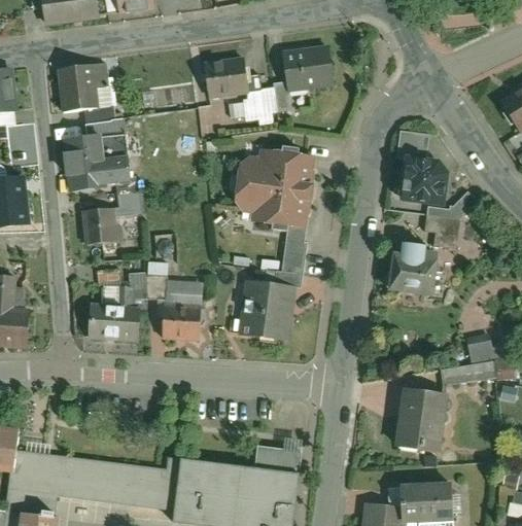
[(42,0),(47,26),(98,18),(95,0),(42,0)]
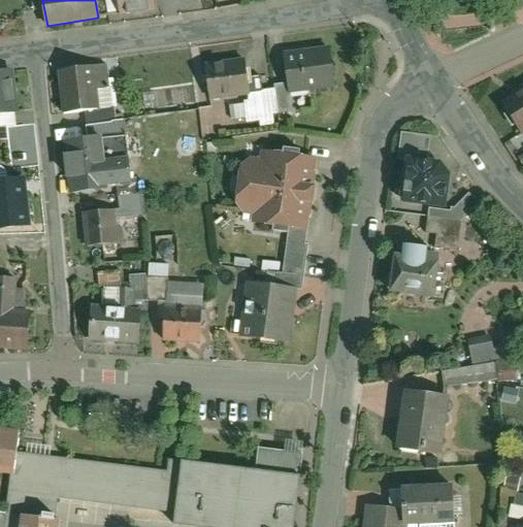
[(115,0),(117,10),(155,6),(154,0),(115,0)]
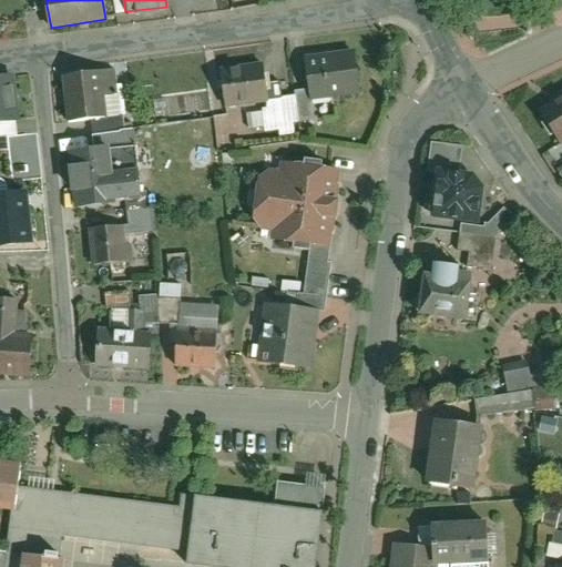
[(351,46),(303,51),(309,98),(358,91),(351,46)]
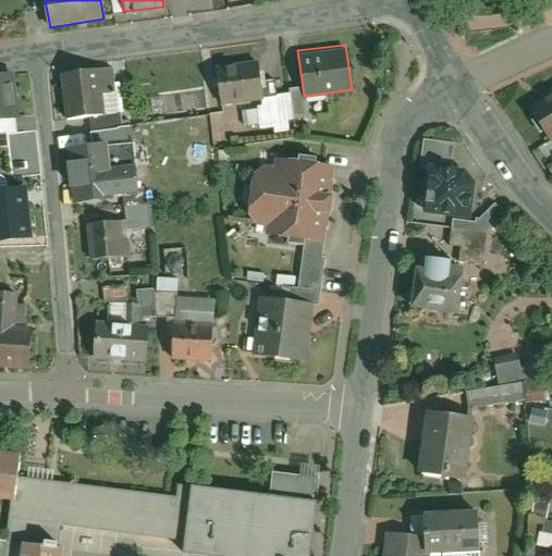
[(258,58),(212,64),(218,107),(264,100),(258,58)]
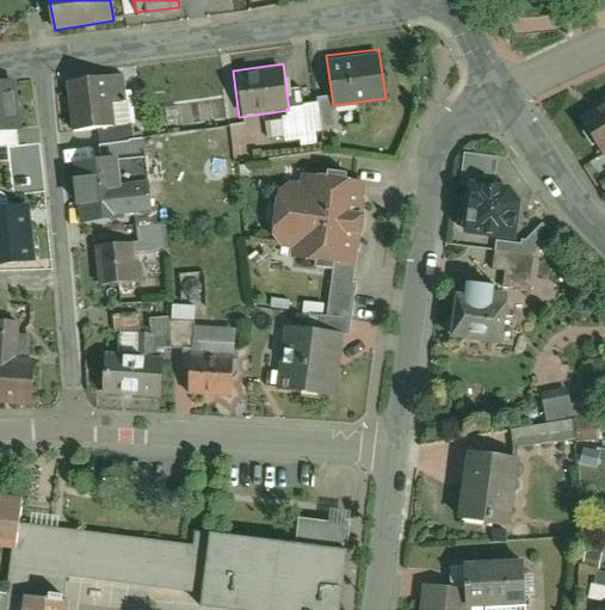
[(111,73),(68,78),(74,129),(117,124),(111,73)]
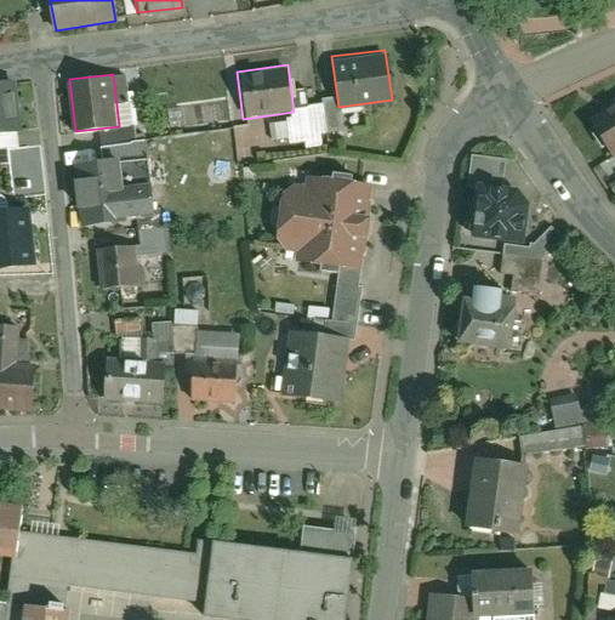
[(15,78),(0,79),(0,130),(21,128),(15,78)]
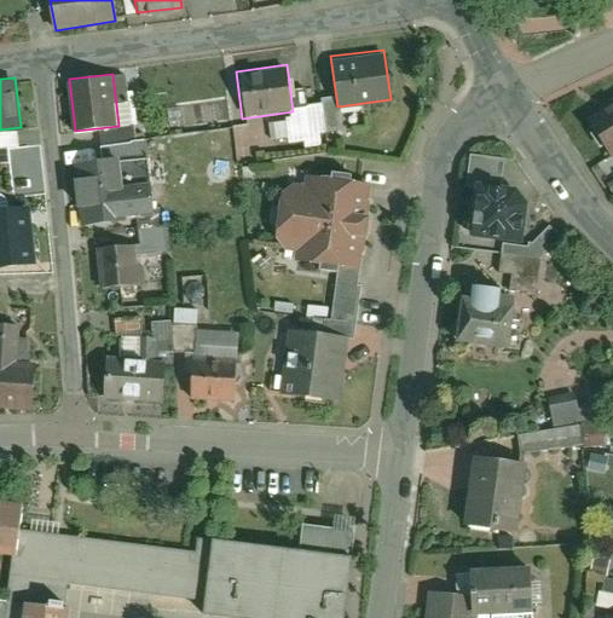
[(612,97),(583,117),(609,156),(612,154),(612,97)]
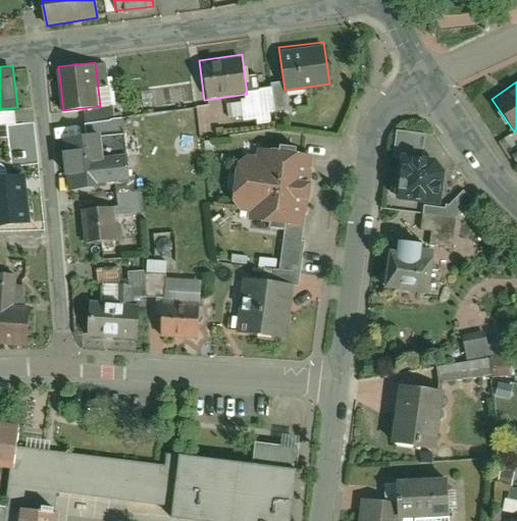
[(123,132),(61,138),(66,188),(128,181),(123,132)]
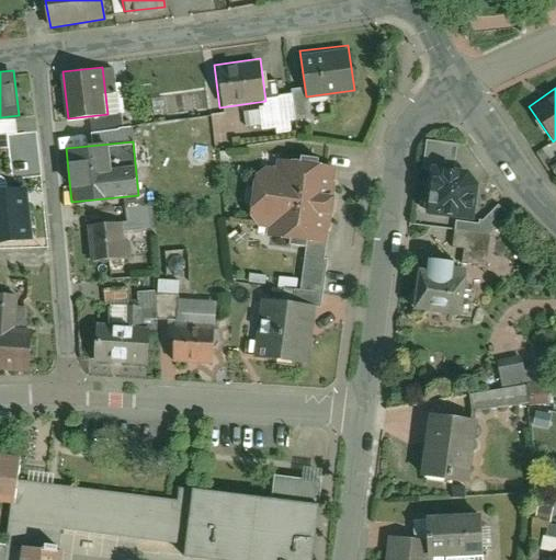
[(338,162),(260,151),(249,231),(327,242),(338,162)]
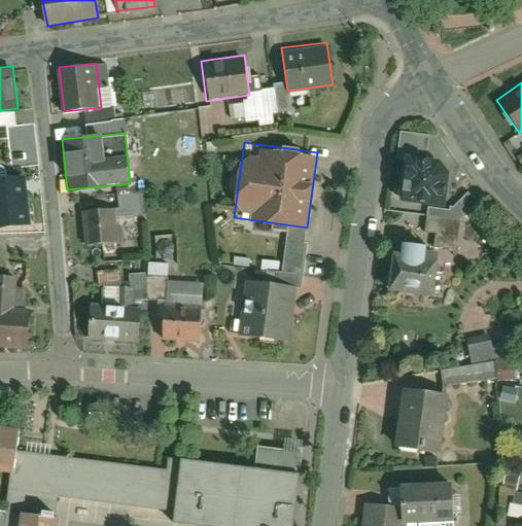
[(396,200),(443,205),(447,171),(437,159),(403,154),(396,200)]
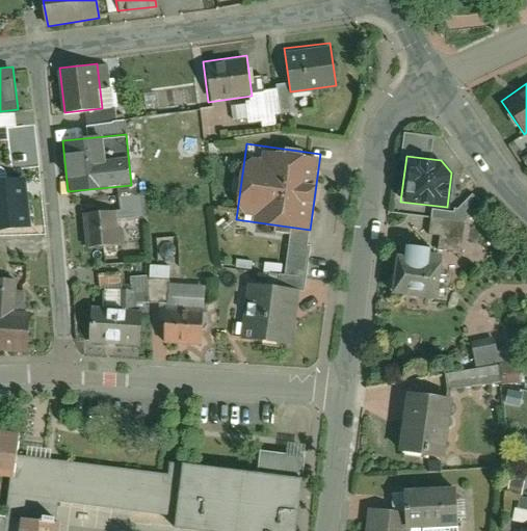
[(24,171),(0,175),(0,227),(31,222),(24,171)]
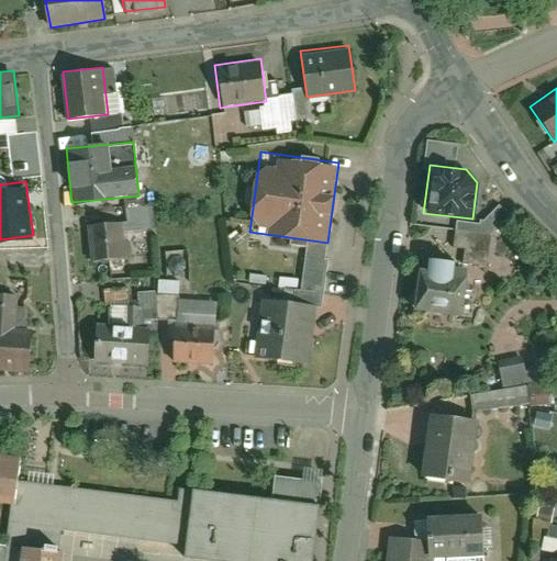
[(119,217),(84,224),(91,264),(125,257),(119,217)]
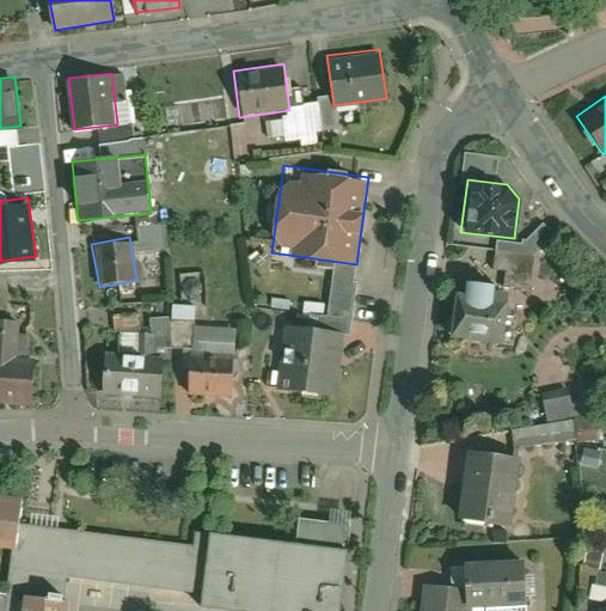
[(508,297),(453,291),(448,337),(503,343),(508,297)]
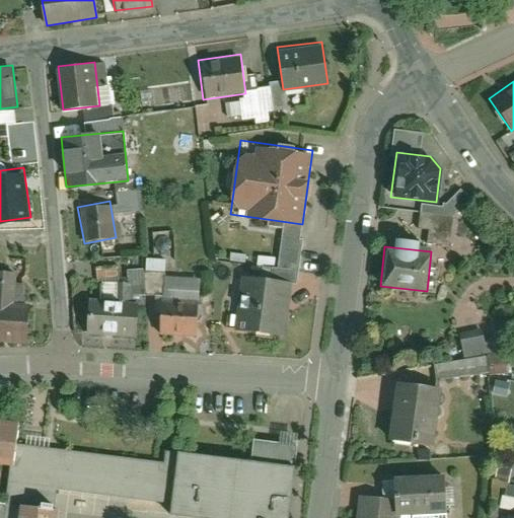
[(0,342),(18,343),(21,273),(0,272),(0,342)]
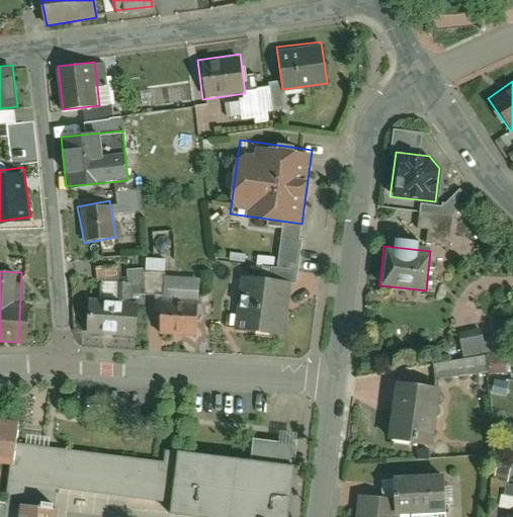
[(290,280),(239,274),(233,327),(284,333),(290,280)]
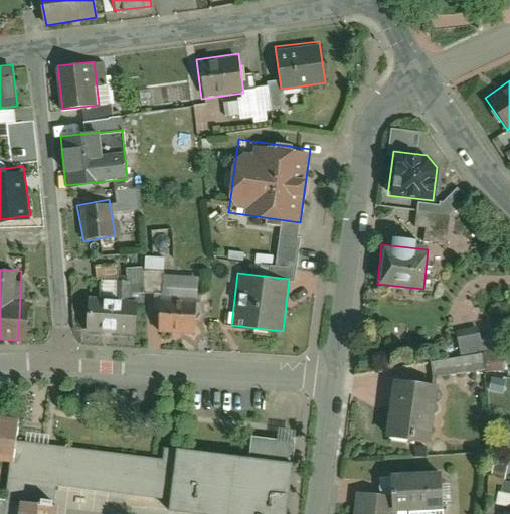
[(193,294),(158,293),(157,331),(192,332),(193,294)]
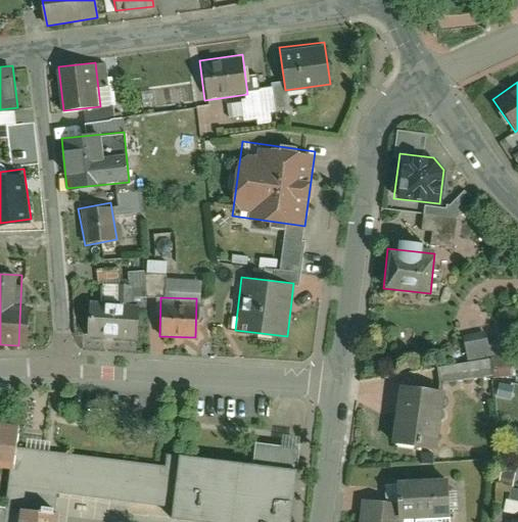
[(139,306),(88,301),(84,340),(135,345),(139,306)]
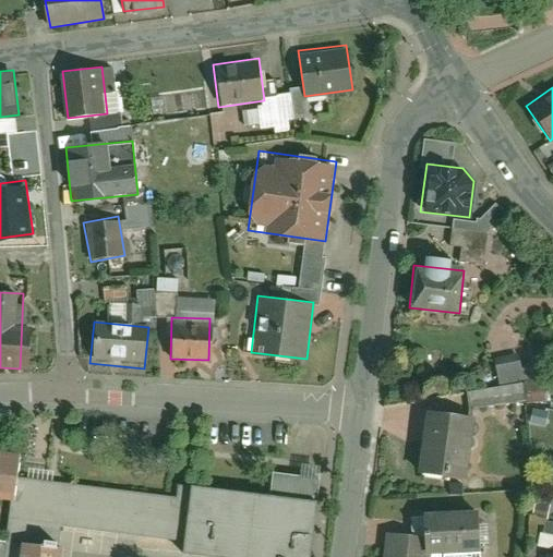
[(519,360),(485,364),(488,383),(521,379),(519,360)]
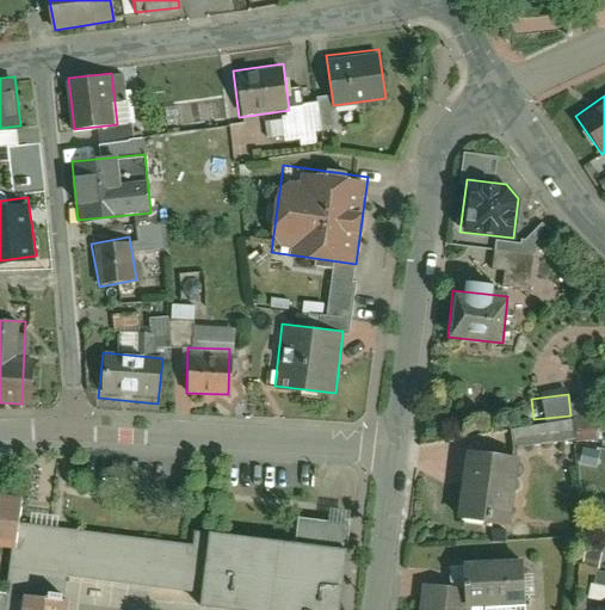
[(505,445),(569,441),(568,421),(504,426),(505,445)]
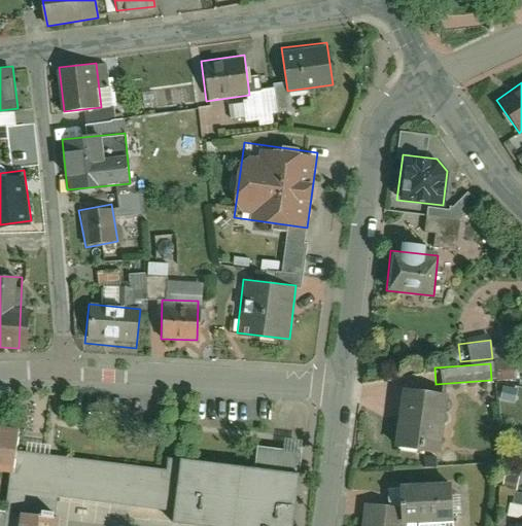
[(447,394),(398,387),(390,445),(439,452),(447,394)]
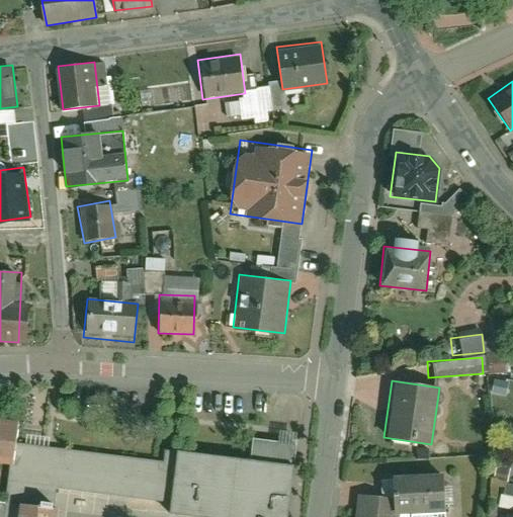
[(0,516),(48,516),(53,471),(162,484),(167,442),(159,442),(158,453),(7,437),(9,413),(0,412),(0,516)]
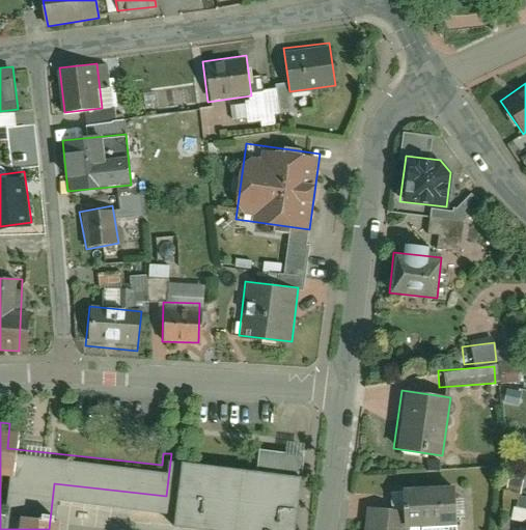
[(248,462),(171,453),(166,496),(164,519),(234,526),(269,529),(276,529),(283,529),(294,447),(250,442),(248,462)]
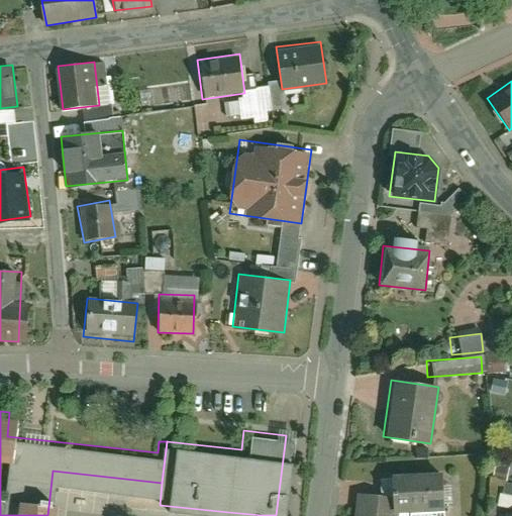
[(353,515),(394,515),(445,510),(441,469),(388,475),(390,497),(356,492),(353,515)]
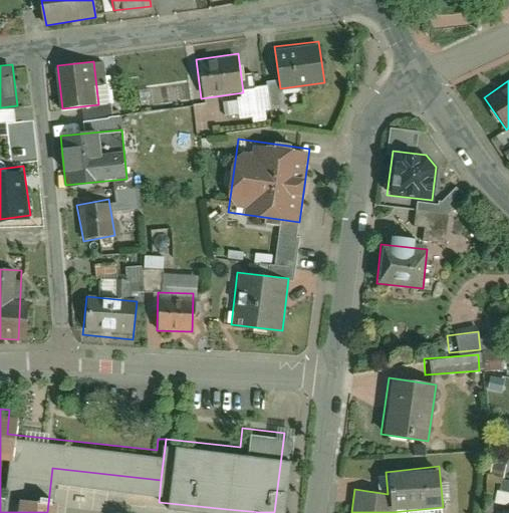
[(508,506),(508,482),(493,479),(488,502),(508,506)]
